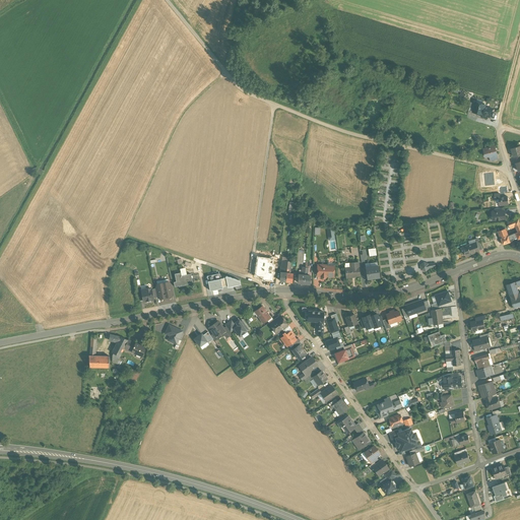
[(478,104),(476,103),(475,104),(472,112),(482,115),(484,107),(485,105),(480,104),(479,105),(478,104)]
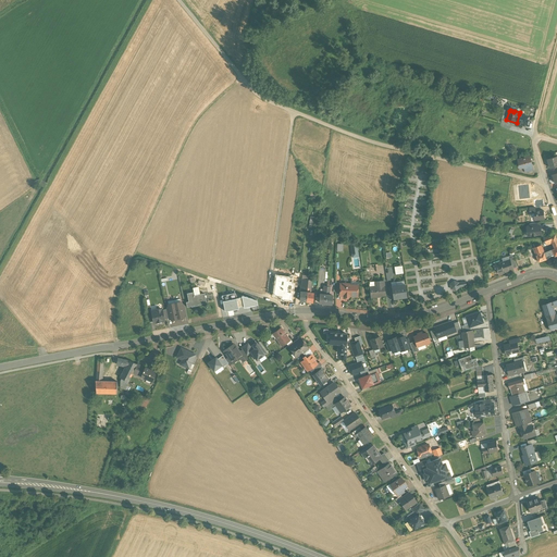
[(528,116),(519,114),(517,123),(516,126),(522,127),(522,125),(524,126),(528,116)]
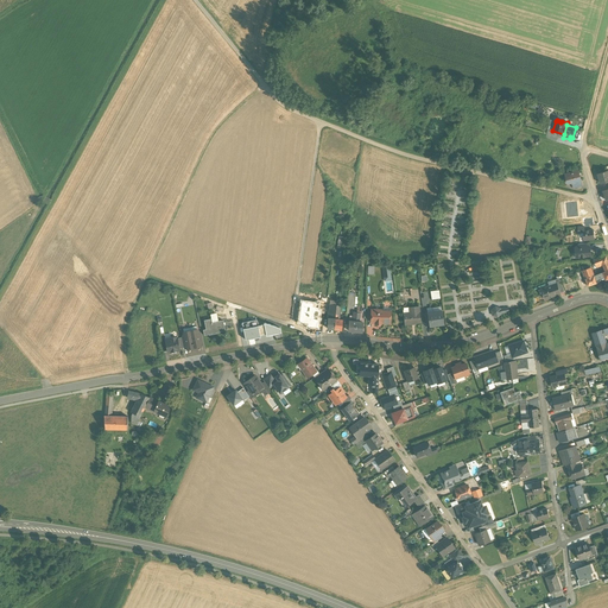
[(607,170),(597,173),(600,179),(601,179),(602,183),(601,184),(607,182),(607,170)]
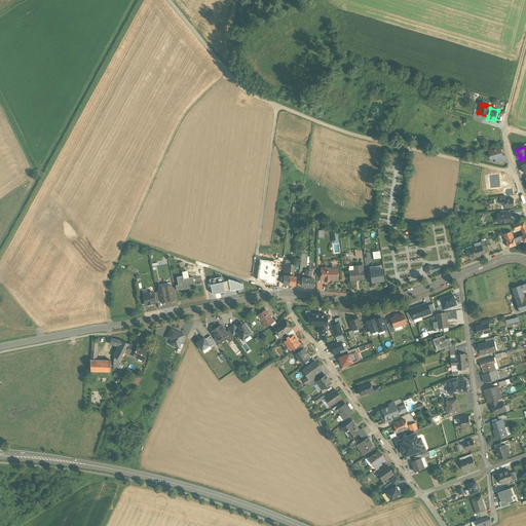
[(500,148),(489,151),(491,156),(492,155),(493,158),(495,158),(502,156),(501,153),(502,153),(501,152),(500,149),(500,148)]
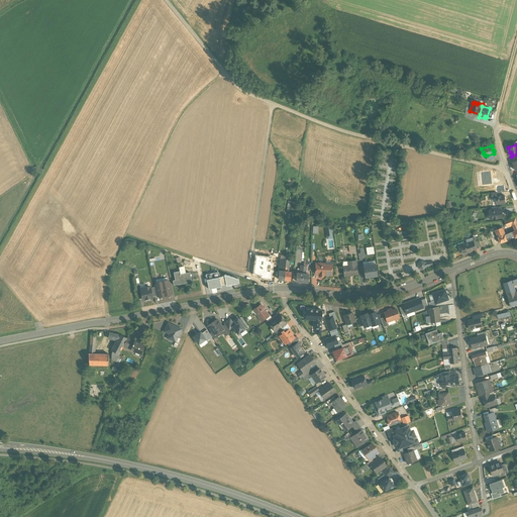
[(481,173),(483,185),(492,184),(491,172),(481,173)]
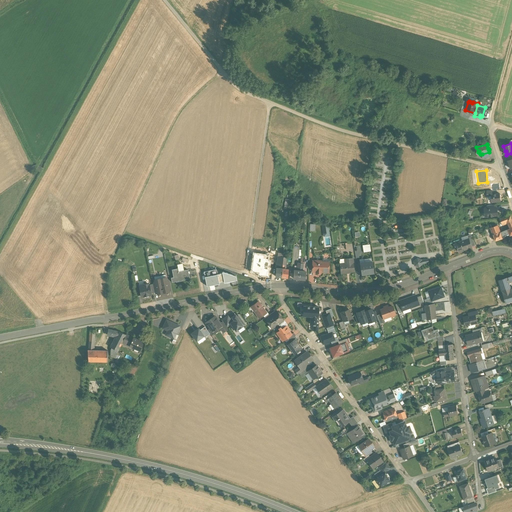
[(492,195),(491,195),(491,198),(490,198),(490,200),(491,200),(491,202),(500,201),(500,194),(492,195)]
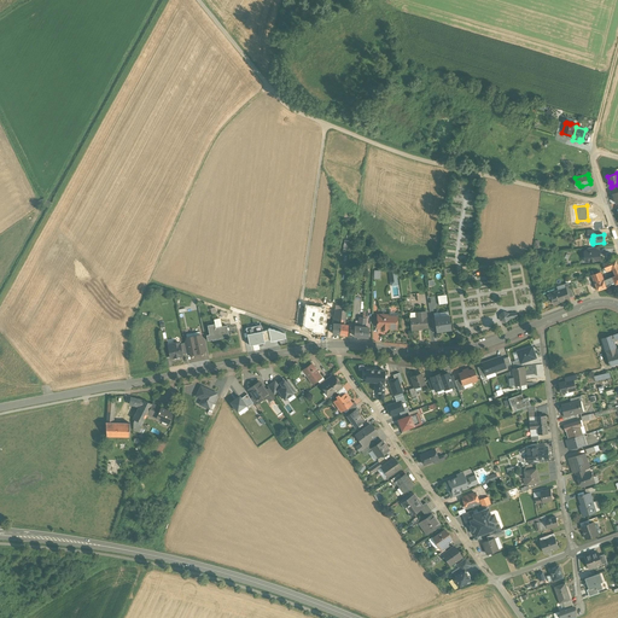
[(588,252),(584,252),(586,256),(587,257),(587,262),(601,261),(601,255),(600,256),(600,251),(599,251),(588,252)]
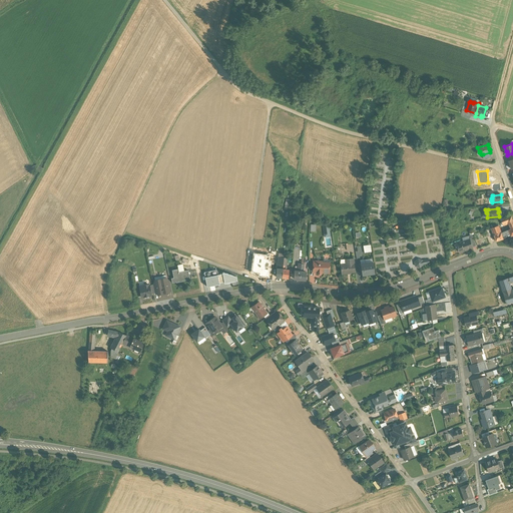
[(512,219),(511,214),(500,219),(501,220),(503,224),(503,225),(509,223),(510,226),(512,224),(512,219)]
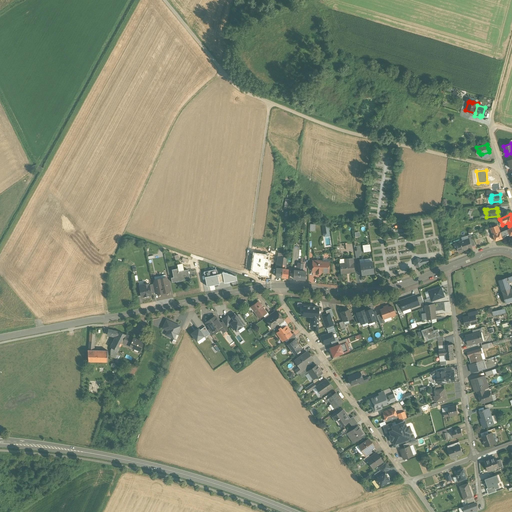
[(498,225),(491,228),(495,241),(502,238),(501,234),(498,225)]
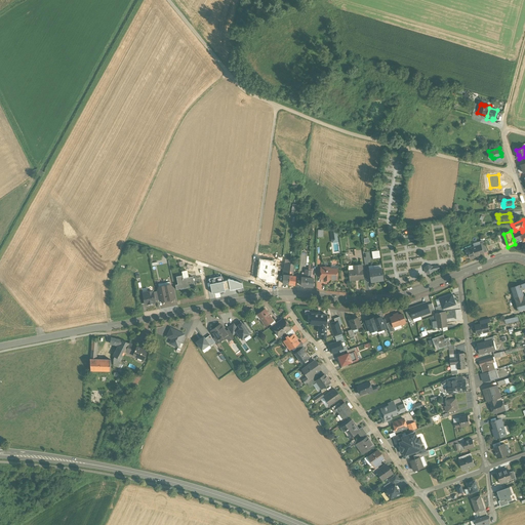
[(488,252),(483,240),(479,242),(480,245),(481,245),(484,253),(488,252)]
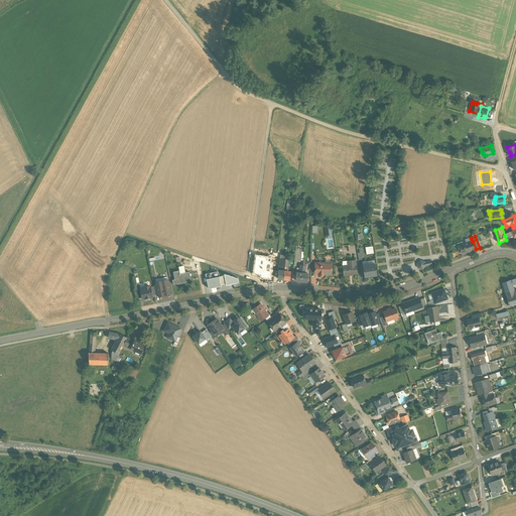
[(472,241),(460,245),(463,254),(476,250),(476,249),(473,241),(472,241)]
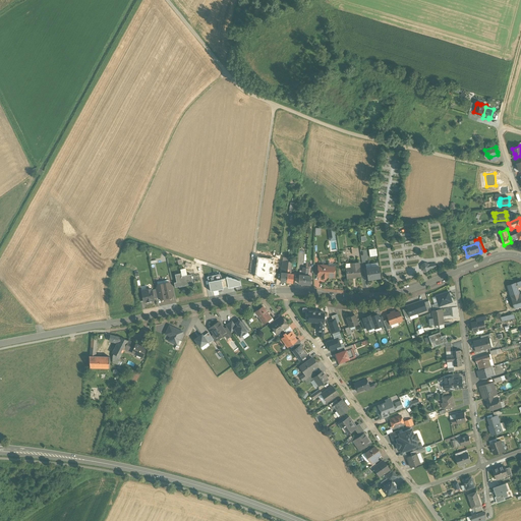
[(272,281),(275,261),(273,261),(274,257),(270,257),(270,259),(267,259),(265,277),(264,280),(272,281)]
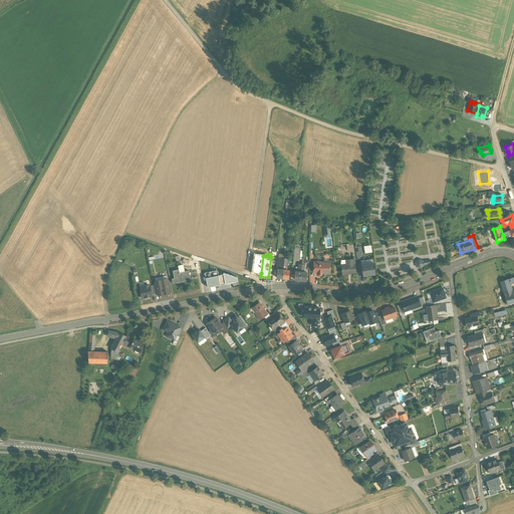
[(252,272),(261,273),(263,256),(255,255),(252,272)]
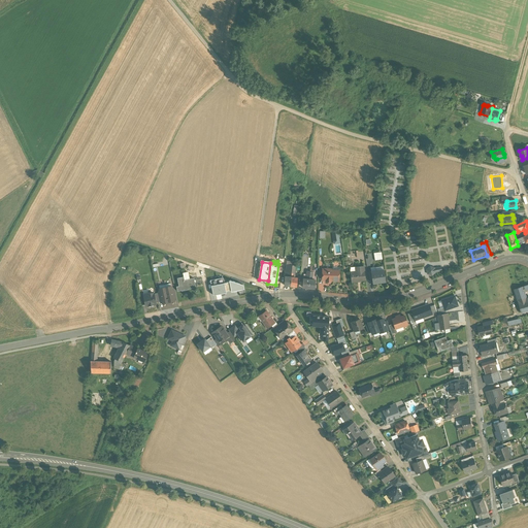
[(364,266),(356,267),(356,272),(351,272),(351,282),(358,282),(358,281),(365,279),(364,271),(364,266)]
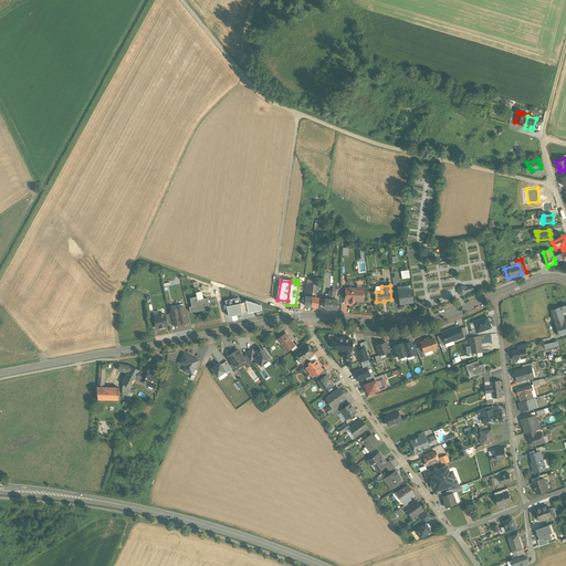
[(465,287),(461,286),(458,289),(459,294),(463,295),(467,292),(471,291),(474,290),(473,286),(471,287),(470,287),(465,287)]
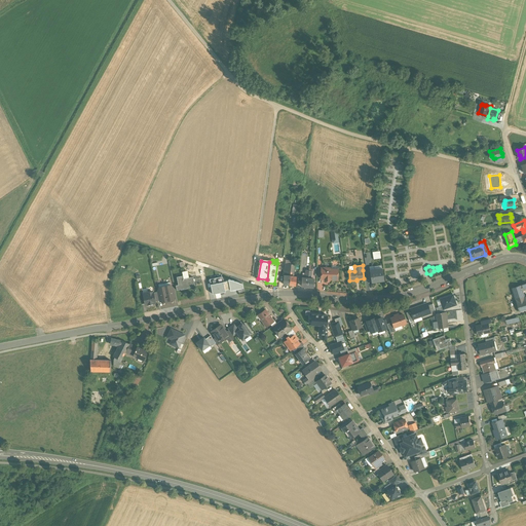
[(331,268),(322,268),(322,279),(325,279),(325,280),(330,280),(330,279),(337,279),(338,270),(332,270),(332,268),(331,268)]
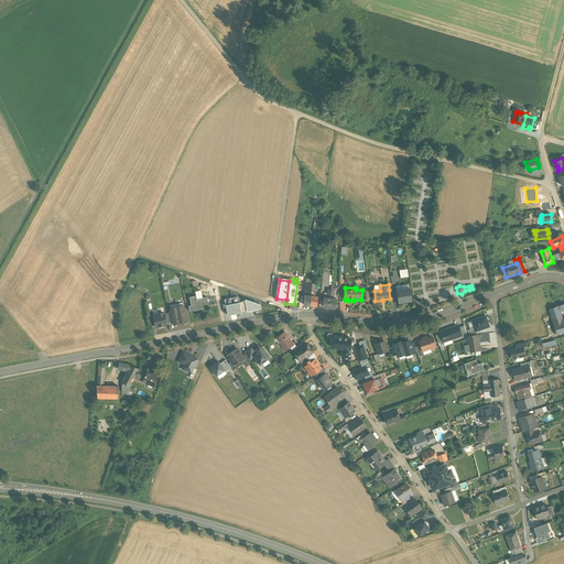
[(410,290),(402,292),(402,290),(397,290),(399,303),(412,301),(410,289),(410,290)]
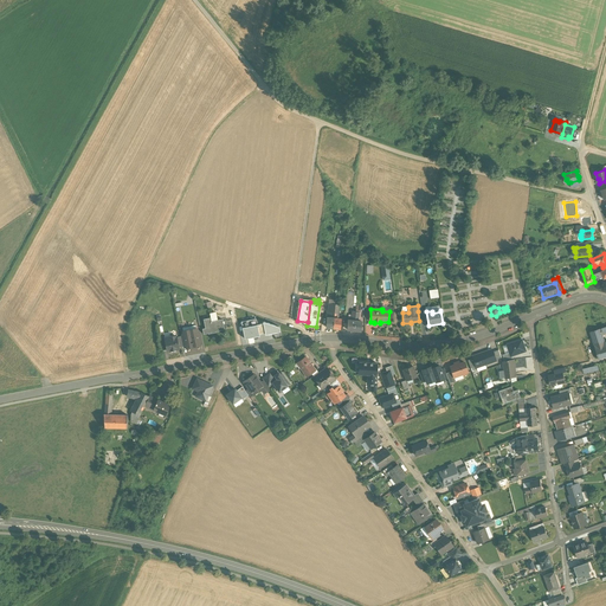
[(217,316),(204,320),(205,328),(202,329),(204,335),(208,334),(216,333),(216,331),(225,330),(223,320),(218,320),(217,316)]
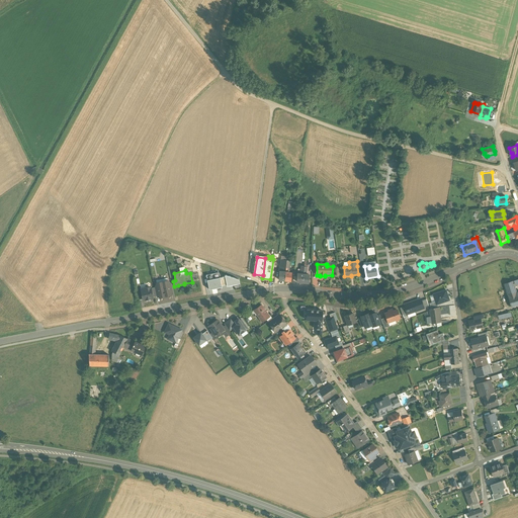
[(227,286),(239,284),(238,279),(227,275),(225,275),(225,276),(220,277),(207,280),(209,289),(212,289),(222,287),(222,285),(227,284),(227,286)]
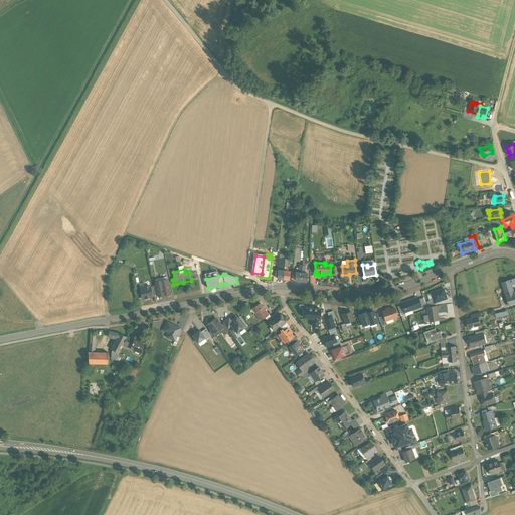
[(167,280),(161,281),(164,295),(170,294),(169,292),(167,283),(168,283),(167,280)]
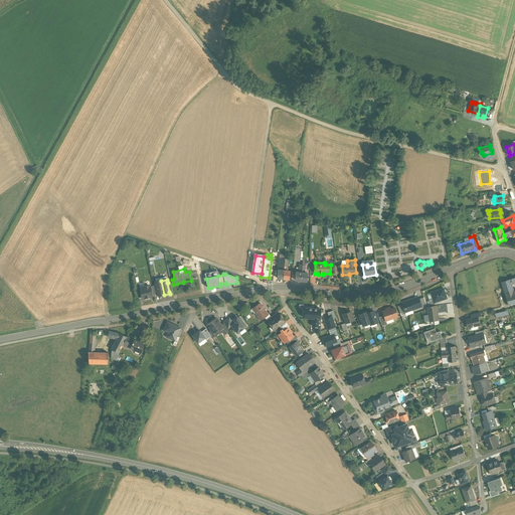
[(510,280),(502,282),(509,305),(514,303),(514,294),(514,295),(514,291),(512,285),(510,280)]
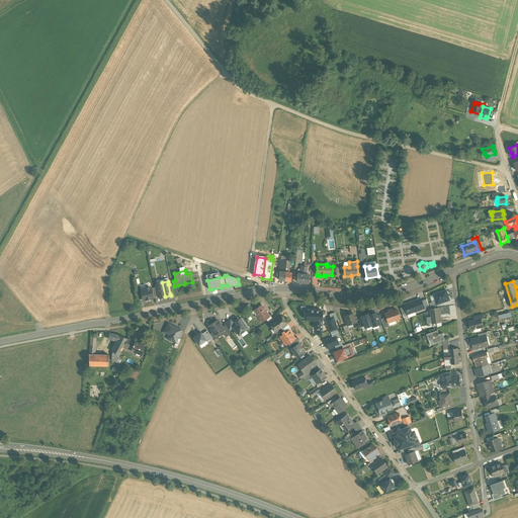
[(162,282),(157,283),(157,287),(159,295),(159,297),(165,296),(162,282)]
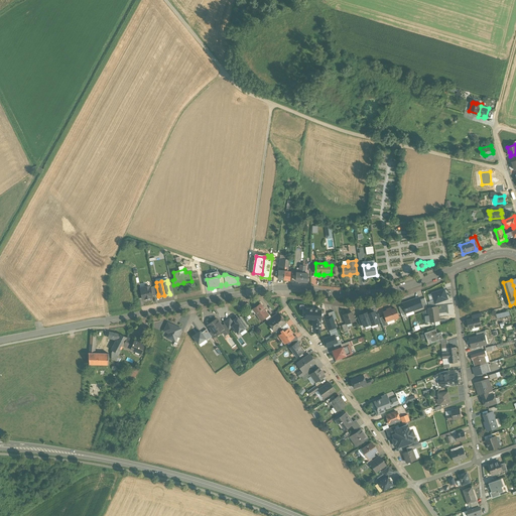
[(150,286),(140,288),(142,299),(152,297),(152,295),(150,287),(150,286)]
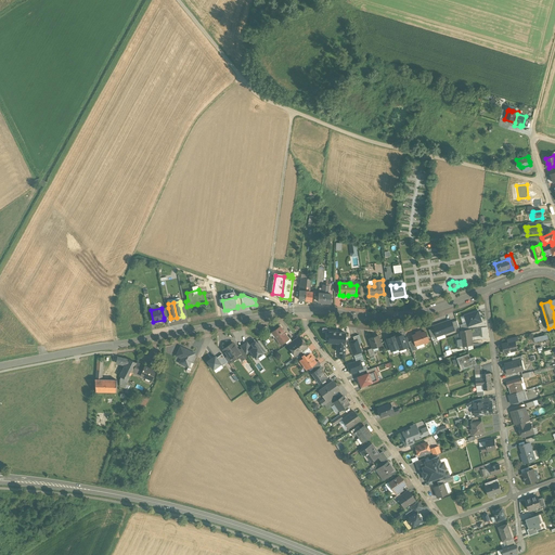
[(478,311),(464,315),(467,323),(468,326),(469,326),(482,322),(478,311)]
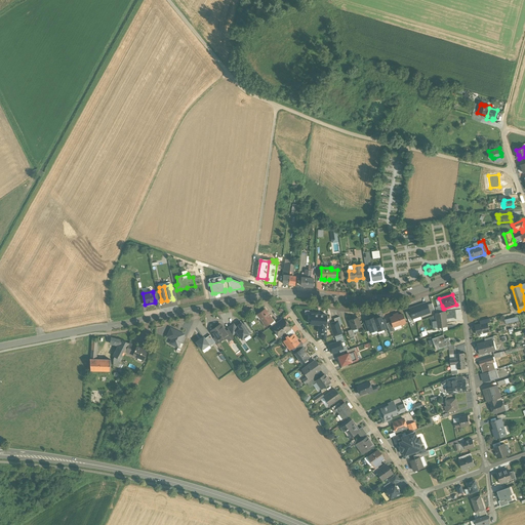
[(410,311),(412,319),(431,313),(430,312),(428,305),(427,304),(409,309),(410,311)]
